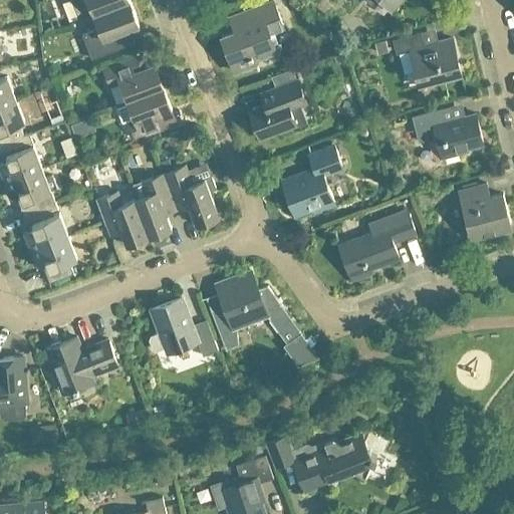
[(131,1),(130,0),(70,0),(78,21),(94,15),(131,1)]
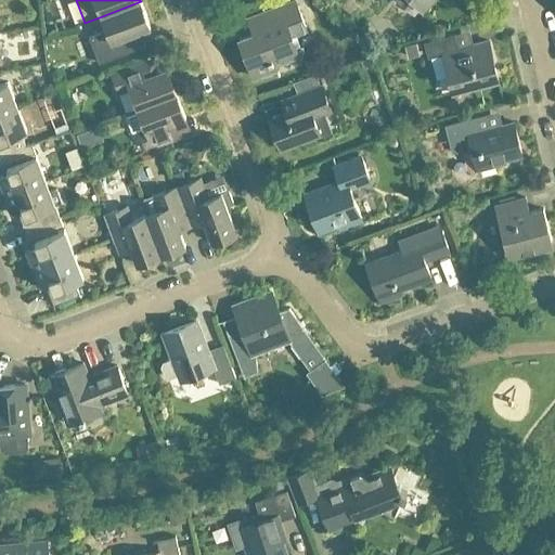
[(145,47),(139,31),(151,27),(141,1),(102,16),(107,30),(89,37),(99,64),(129,52),(145,47)]
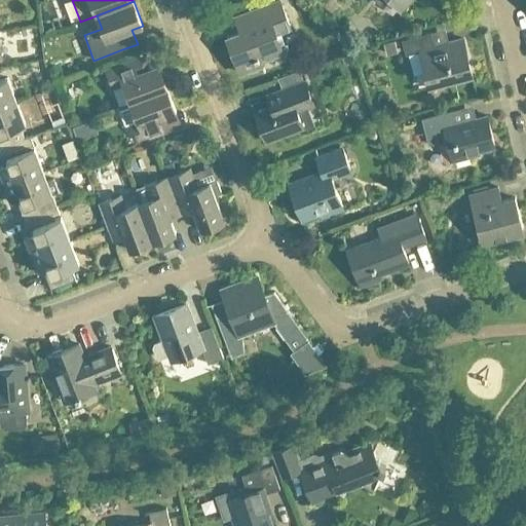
[(283,51),(276,33),(290,28),(279,1),(233,19),(238,33),(226,38),(240,74),(262,66),(260,60),(283,51)]
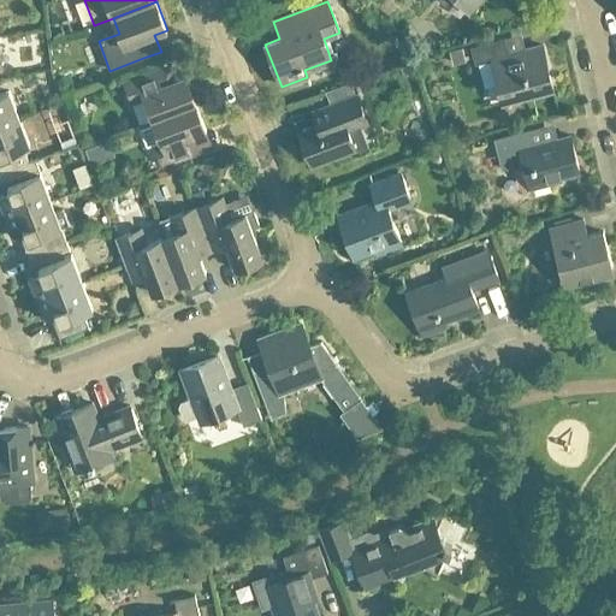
[(552,88),(542,46),(508,54),(504,39),(471,47),(475,65),(492,60),(503,101),(552,88)]
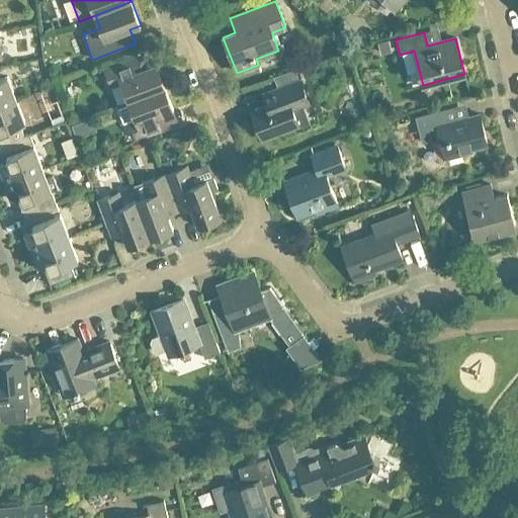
[(378,42),(381,54),(393,51),(390,39),(378,42)]
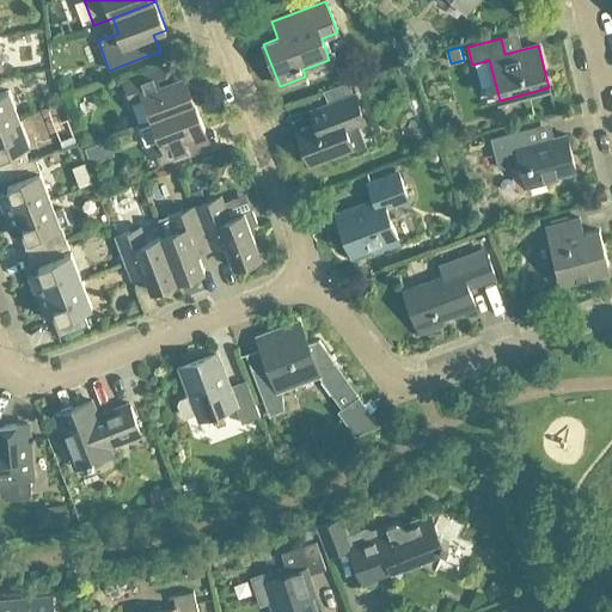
[(195,104),(184,78),(160,86),(154,71),(123,83),(130,102),(142,98),(152,121),(195,104)]
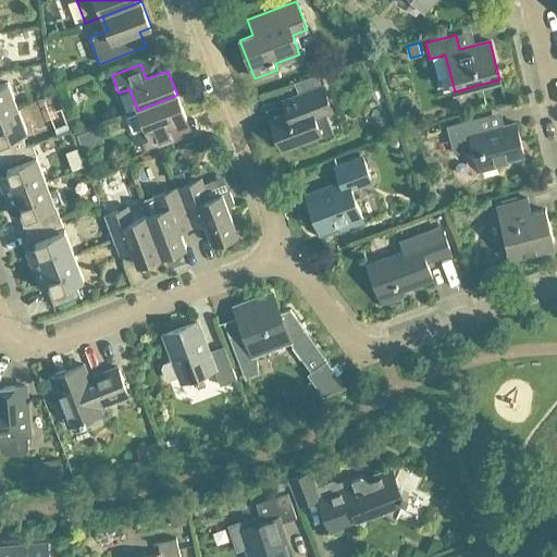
[(0,113),(17,108),(8,83),(0,85),(0,113)]
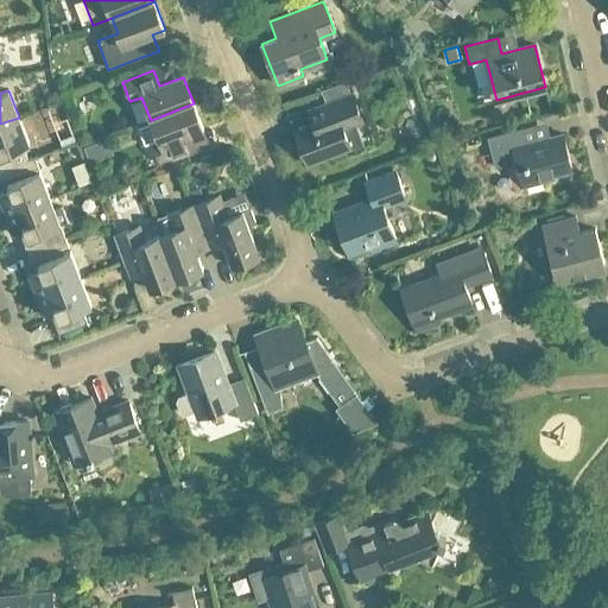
[(343,130),(362,122),(352,94),(306,111),(312,125),(295,131),(308,164),(350,147),(343,130)]
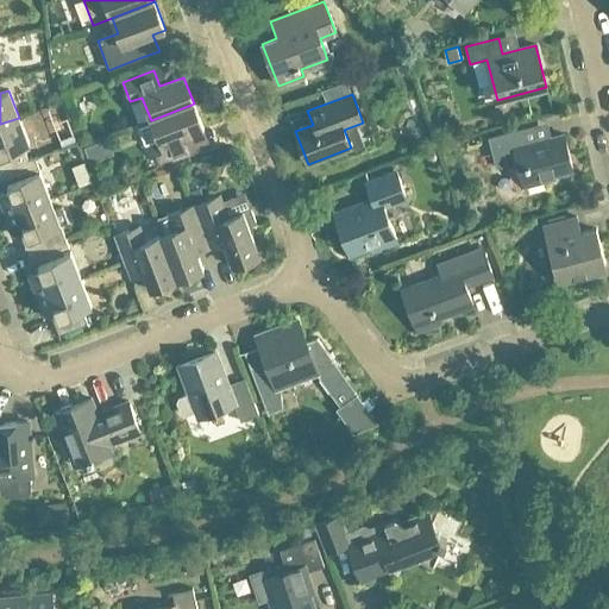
[(186,137),(203,130),(194,104),(151,120),(159,143),(154,145),(161,164),(192,152),(186,137)]
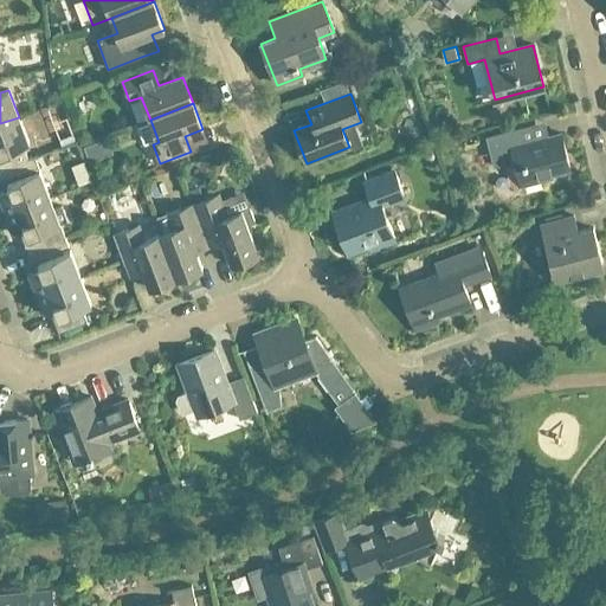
[(0,169),(28,160),(24,147),(30,144),(19,117),(0,123),(0,169)]
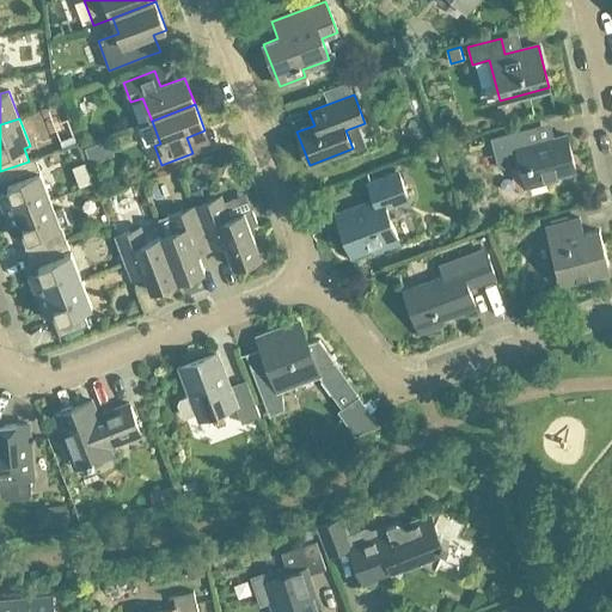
[(575,171),(567,135),(528,146),(524,129),(490,139),(499,169),(519,164),(526,188),(557,179),(557,176),(575,171)]
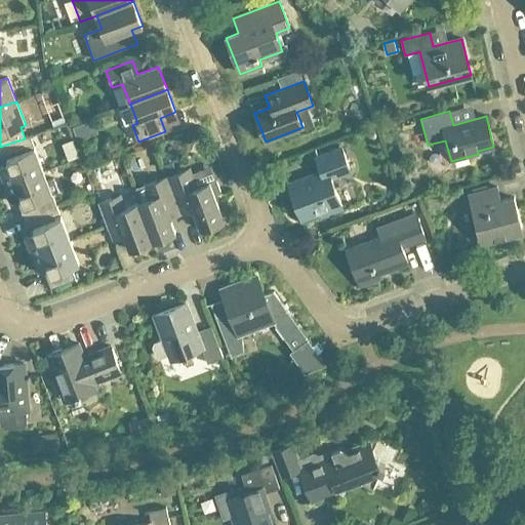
[(37,149),(65,138),(62,128),(34,138),(37,149)]
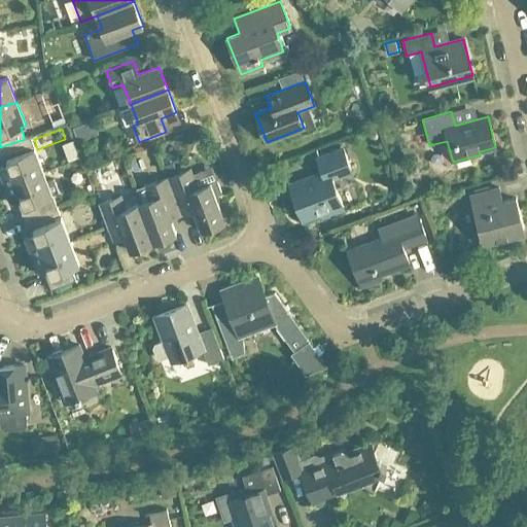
[(43,172),(34,148),(30,137),(25,139),(0,147),(0,157),(3,167),(0,167),(0,174),(4,186),(43,172)]
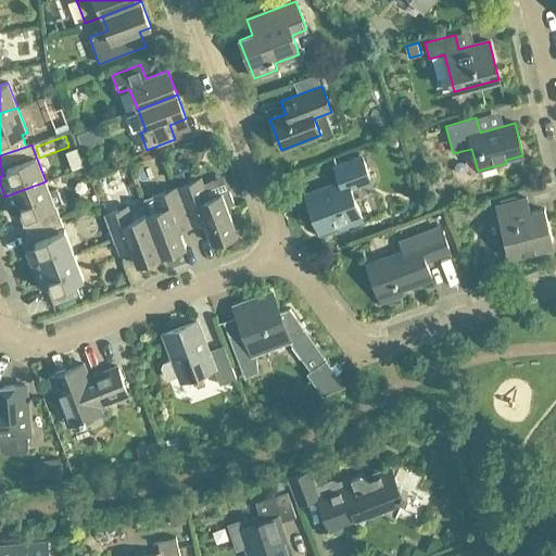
[(363,222),(351,189),(371,181),(362,158),(335,167),(340,182),(305,196),(320,238),(363,222)]
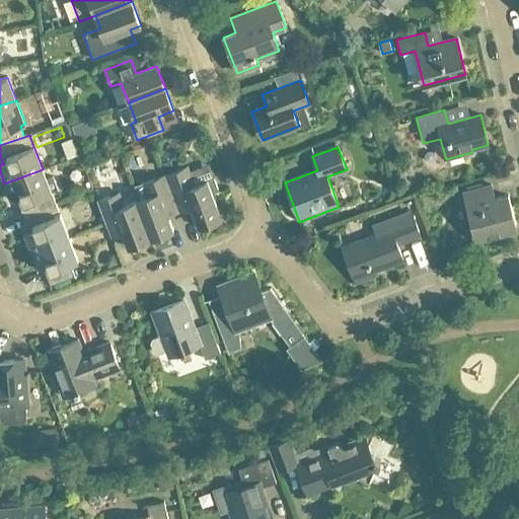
[(175,171),(171,159),(161,163),(165,175),(175,171)]
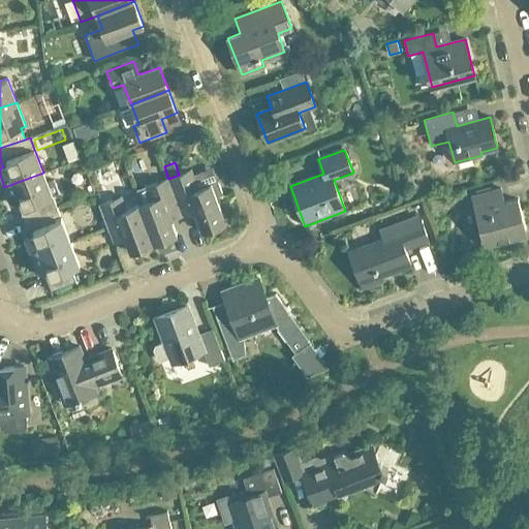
[(225,223),(216,196),(223,194),(218,181),(198,189),(191,170),(179,175),(168,179),(183,216),(194,211),(201,231),(225,223)]
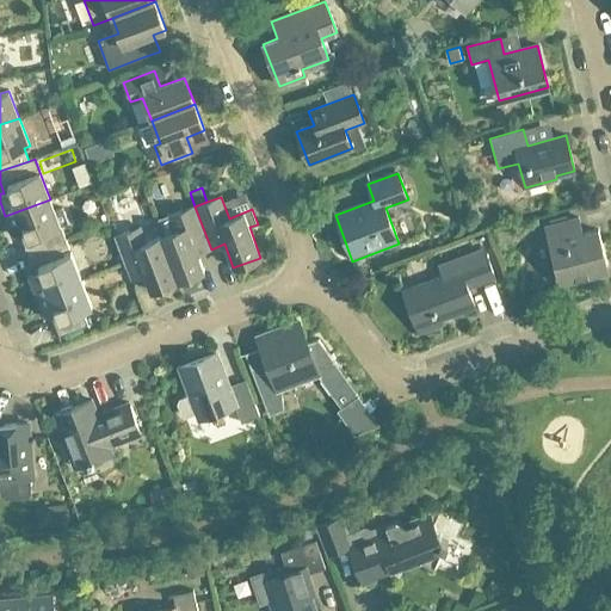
[(28,254),(56,242),(51,230),(68,223),(62,209),(55,213),(50,199),(5,216),(13,236),(19,234),(28,254)]
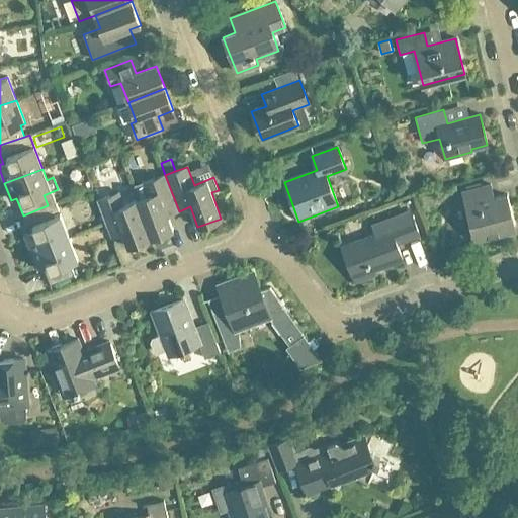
[(179,211),(165,175),(131,188),(136,200),(150,239),(173,230),(168,217),(179,211)]
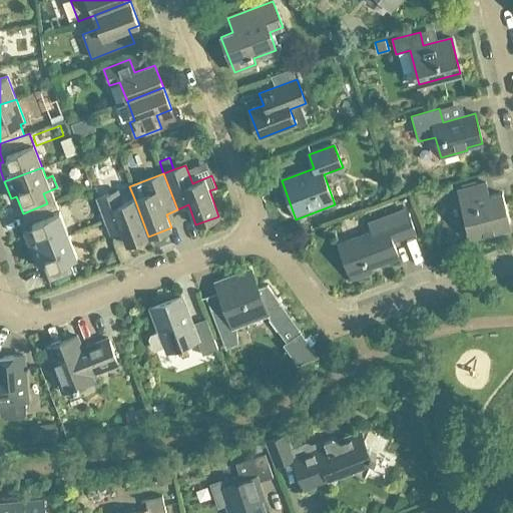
[(511,227),(502,193),(489,196),(485,183),(457,190),(470,238),(511,227)]
